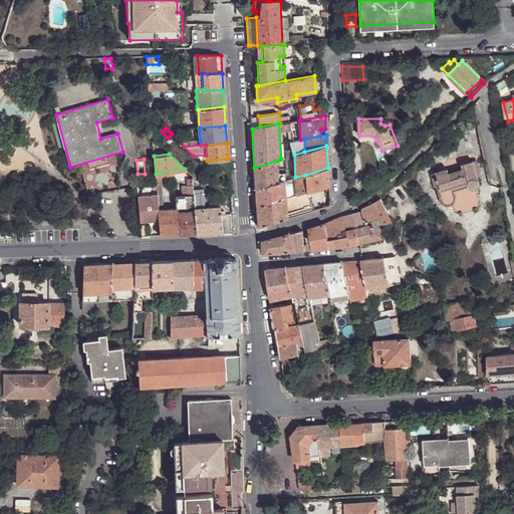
[(254,168),(256,189),(277,182),(277,174),(276,164),(276,161),(254,168)]
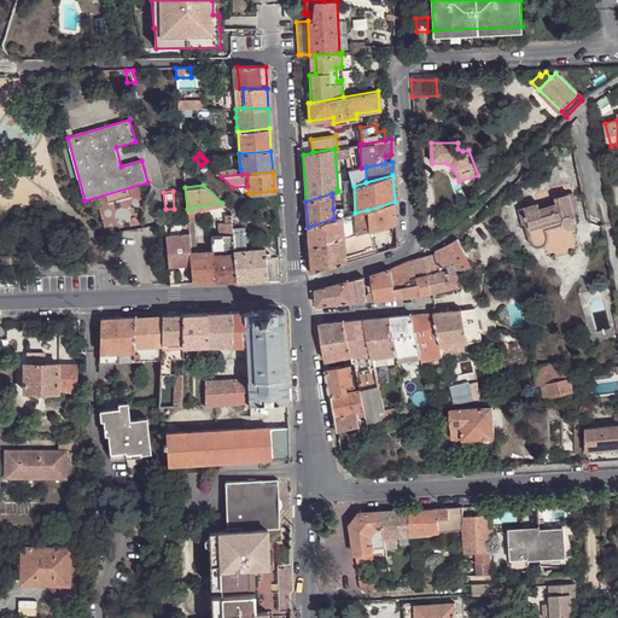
[(518,209),(523,226),(525,226),(530,242),(530,244),(534,248),(537,250),(542,249),(547,246),(549,243),(549,238),(548,231),(564,226),(567,229),(571,231),(575,228),(577,226),(577,221),(571,194),(555,198),(557,204),(540,209),(538,203),(518,209)]
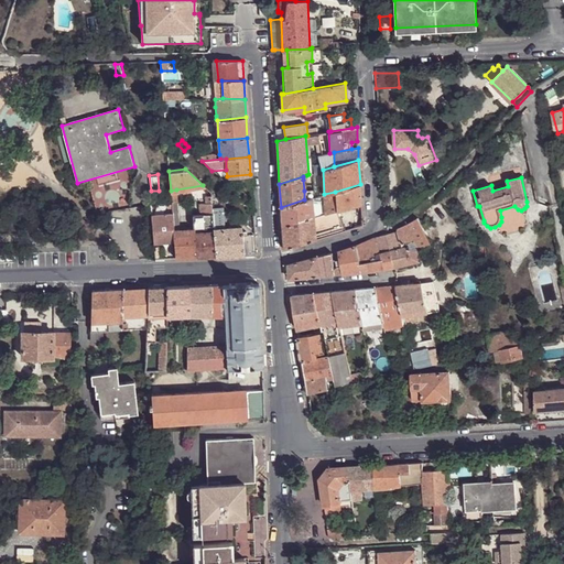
[(284,249),(315,240),(342,232),(343,232),(338,210),(361,204),(360,184),(335,192),(337,210),(326,214),(313,217),(282,225),(284,249)]
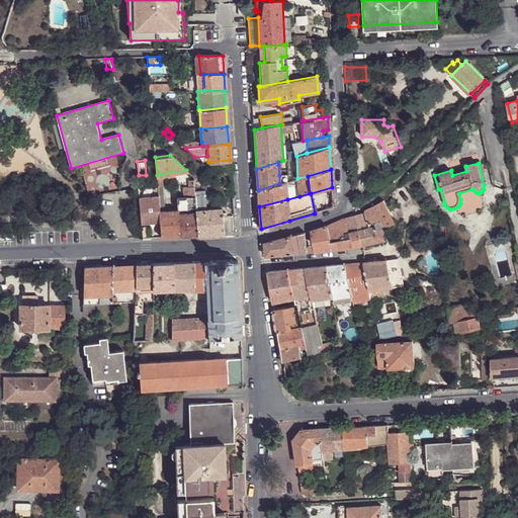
[(279,175),(279,183),(288,181),(288,174),(279,175)]
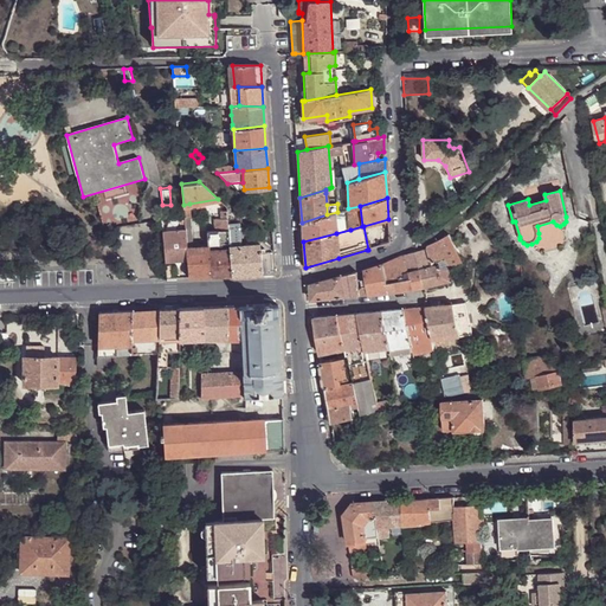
[(236,226),(231,211),(226,206),(226,218),(227,226),(236,226)]
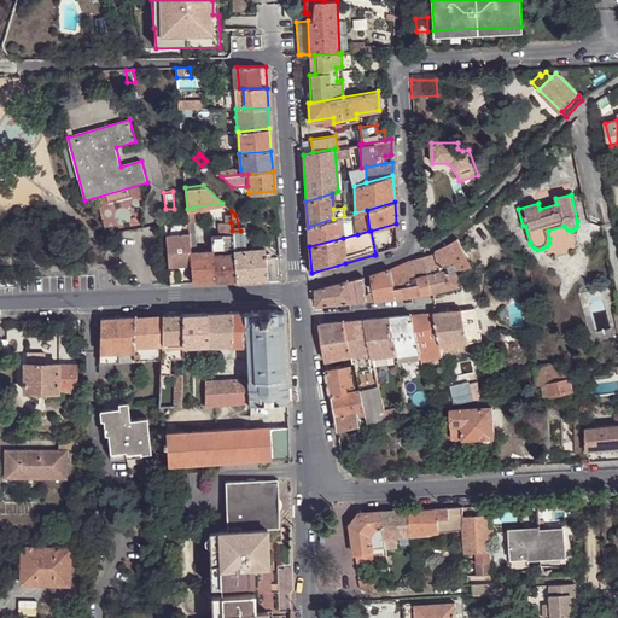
[(333,219),(308,227),(309,246),(343,238),(357,234),(369,231),(367,210),(355,213),(354,213),(344,216),(333,219)]
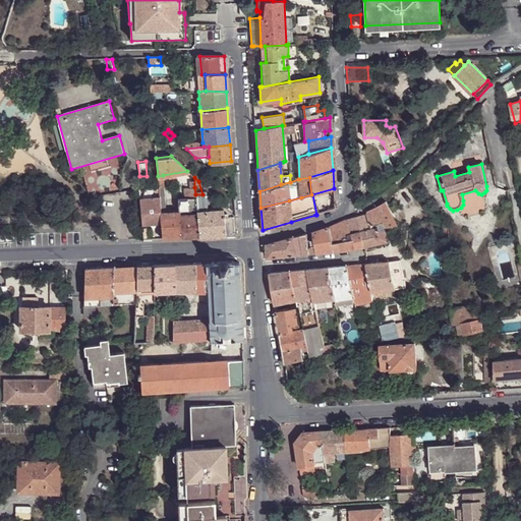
[(184,198),(195,197),(195,194),(194,187),(183,187),(184,198)]
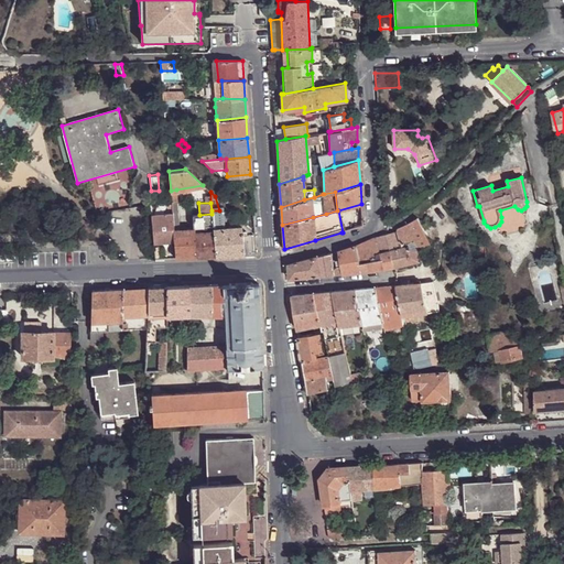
[(213,227),(213,229),(221,228),(221,210),(219,210),(212,210),(212,214),(213,227)]
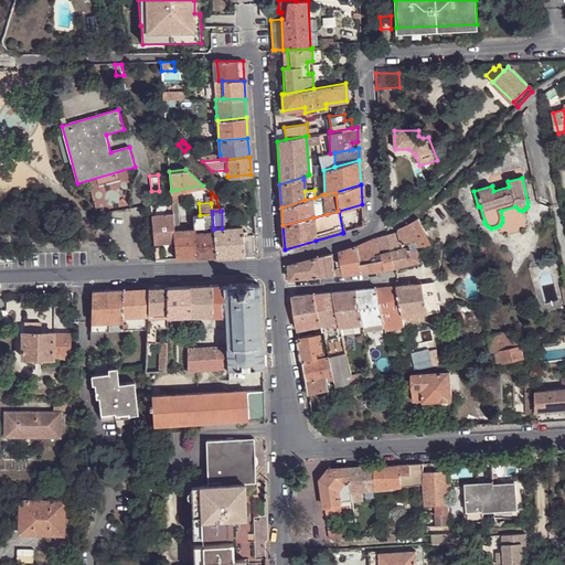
[(152,215),(153,242),(174,242),(174,231),(172,213),(152,215)]
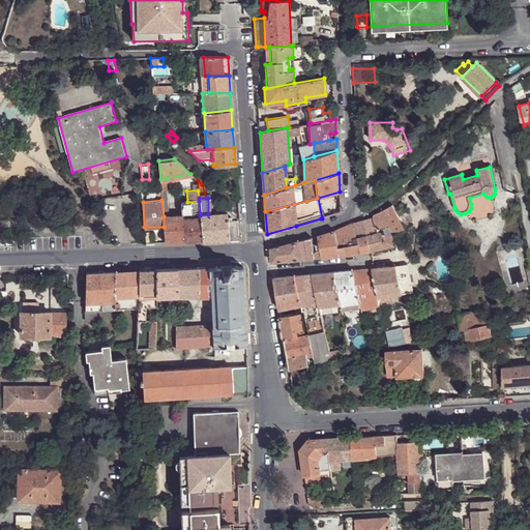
[(181,213),(200,213),(199,201),(187,202),(181,202),(181,213)]
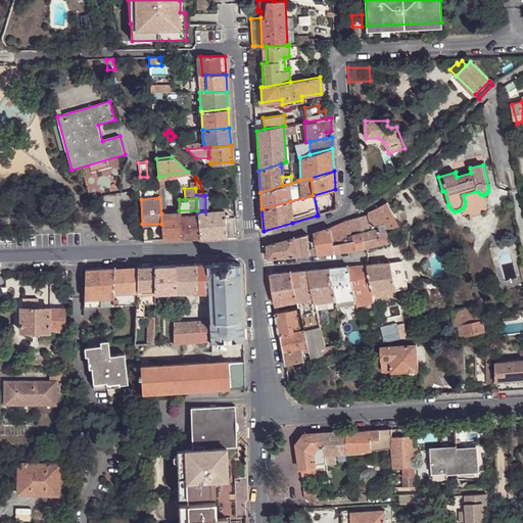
[(387,201),(377,207),(380,211),(388,230),(389,230),(390,231),(399,226),(387,201)]
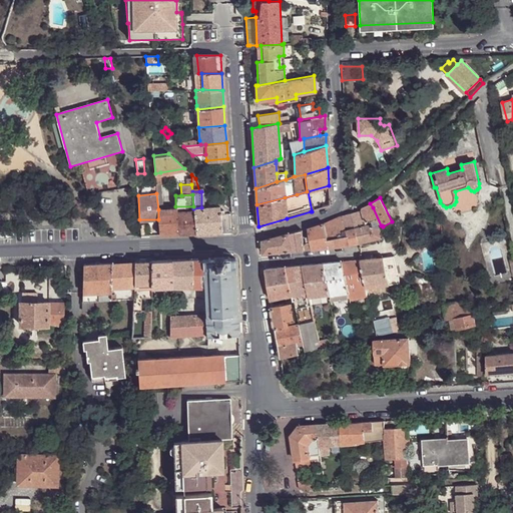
[(194,233),(221,232),(220,217),(219,206),(201,207),(193,208),(193,210),(194,233)]
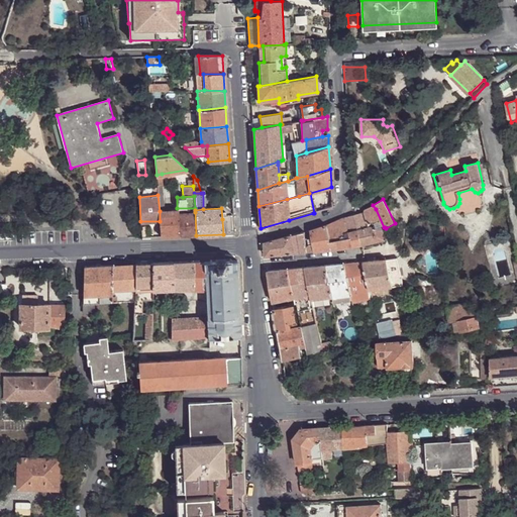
[(365,209),(365,211),(368,223),(373,221),(374,226),(375,226),(375,229),(381,227),(384,227),(376,209),(368,212),(365,209)]
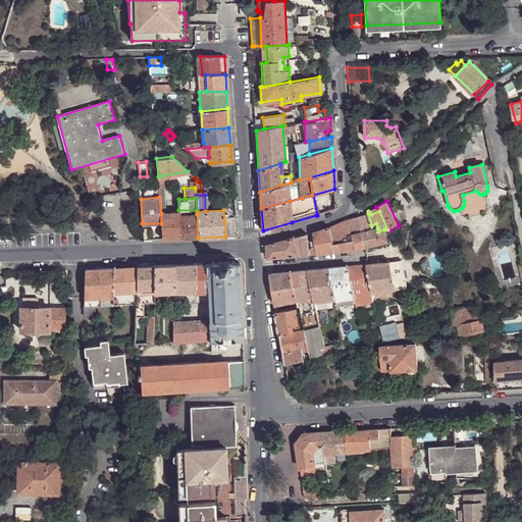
[(162,239),(180,239),(178,215),(178,212),(165,213),(161,213),(161,223),(162,239)]
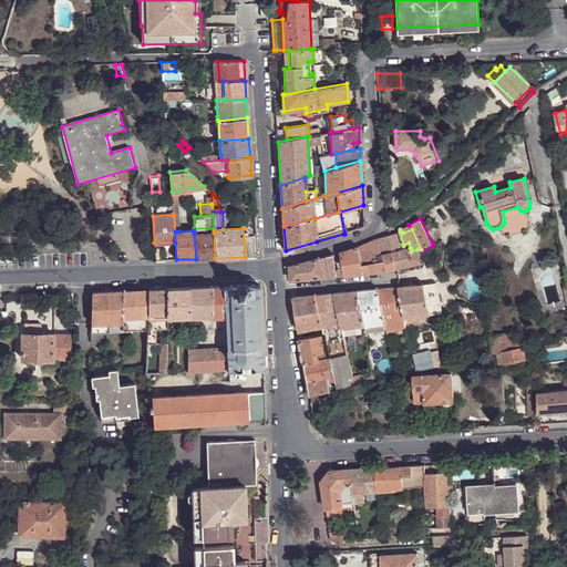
[(403,245),(400,232),(390,235),(393,253),(404,249),(403,245)]
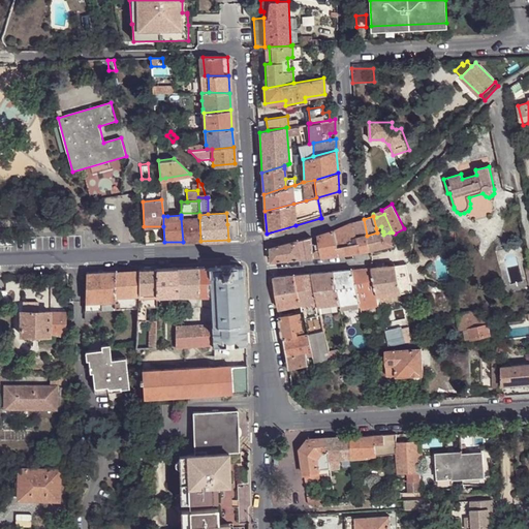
[(183,242),(200,241),(199,217),(181,218),(183,242)]
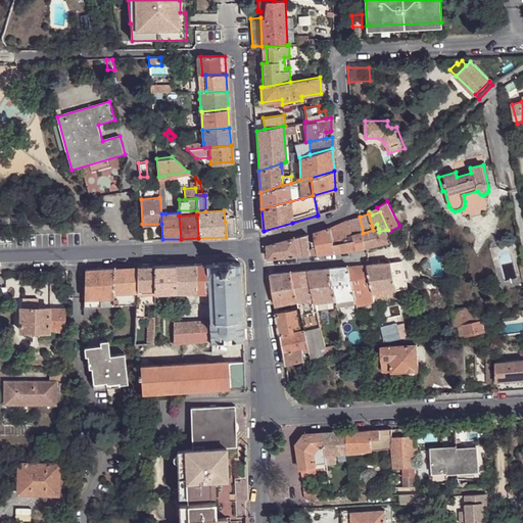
[(353,235),(363,233),(360,217),(349,220),(353,235)]
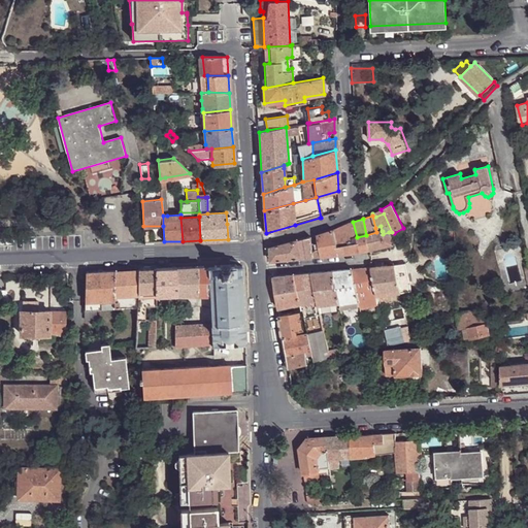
[(352,222),(333,230),(339,255),(360,253),(369,251),(366,235),(357,237),(353,222),(352,222)]
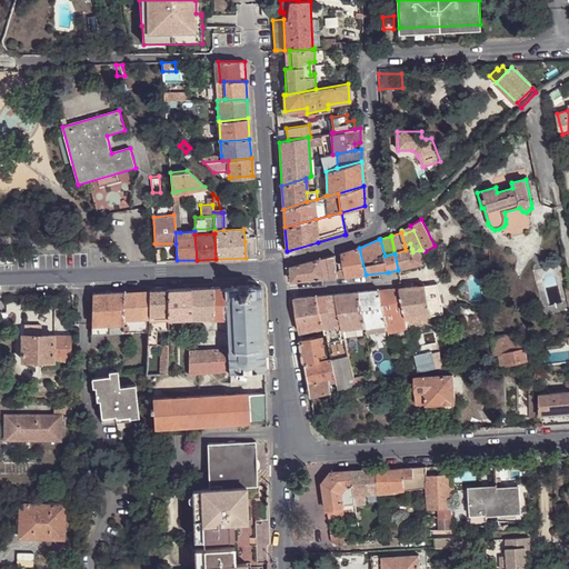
[(337,268),(339,277),(366,275),(359,248),(341,253),(345,267),(341,267),(337,268)]
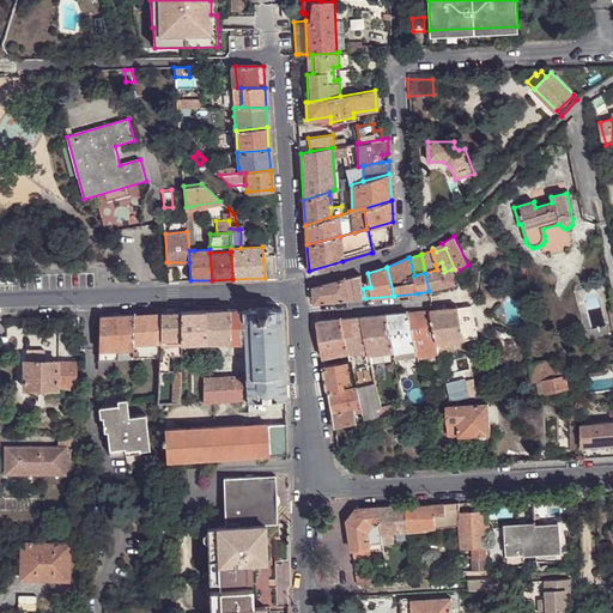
[(455,285),(451,269),(444,272),(444,268),(443,268),(437,269),(425,273),(429,291),(455,285)]
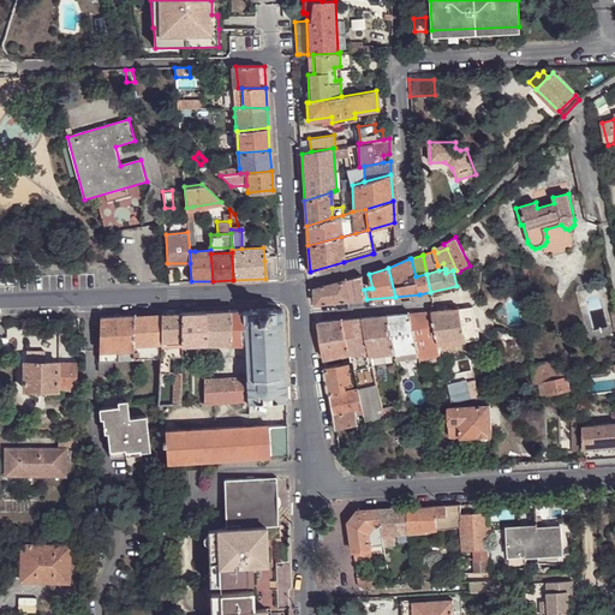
[(316,304),(366,299),(364,290),(362,276),(348,280),(329,285),(315,288),(316,304)]
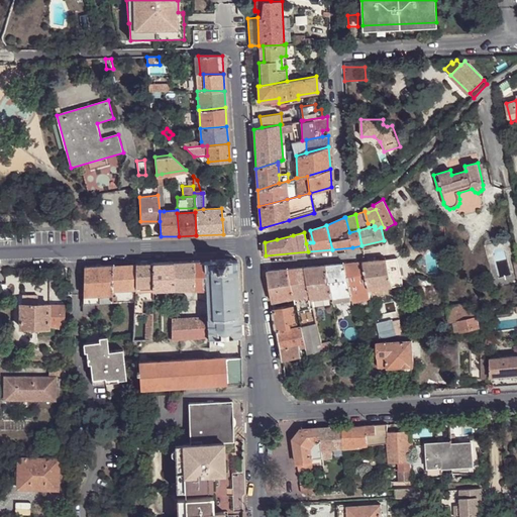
[(386,257),(364,262),(370,289),(382,287),(392,285),(386,257)]
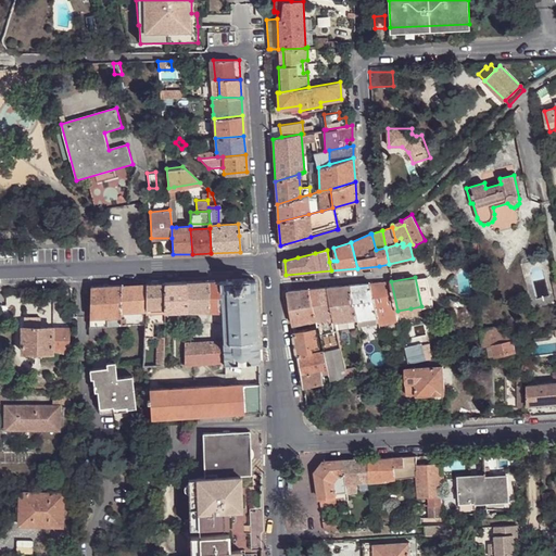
[(225,281),(219,281),(222,311),(223,311),(223,323),(224,341),(225,363),(225,365),(257,364),(257,349),(258,349),(258,340),(257,340),(256,335),(257,335),(257,332),(256,332),(256,321),(257,321),(257,319),(256,319),(255,308),(257,308),(256,306),(255,306),(255,295),(256,295),(256,293),(255,293),(255,289),(256,289),(255,280),(250,280),(250,279),(249,279),(249,278),(248,278),(248,279),(243,279),(243,278),(241,278),(242,279),(234,280),(234,279),(232,279),(232,280),(228,280),(228,279),(226,279),(226,280),(225,280),(225,281)]
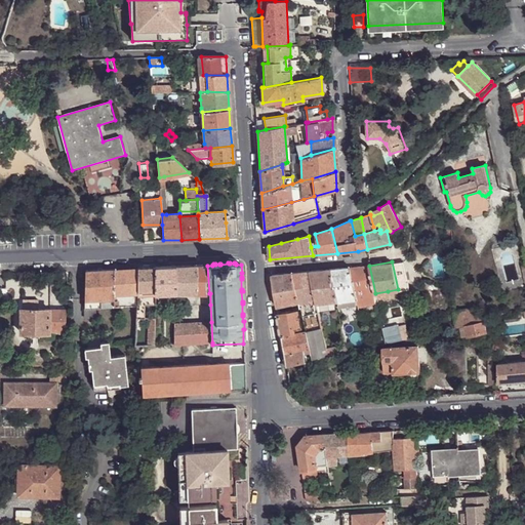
[(203,264),(175,266),(175,293),(197,293),(209,293),(207,266),(203,266),(203,264)]
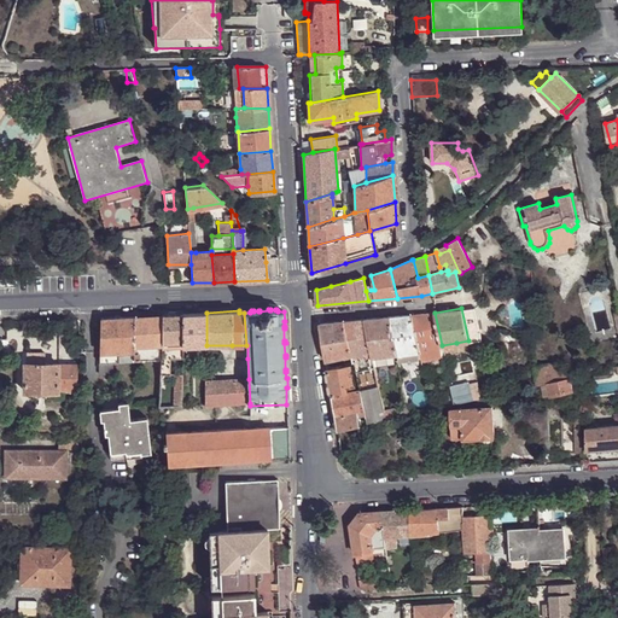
[(207,313),(185,314),(184,344),(184,347),(207,345),(207,313)]
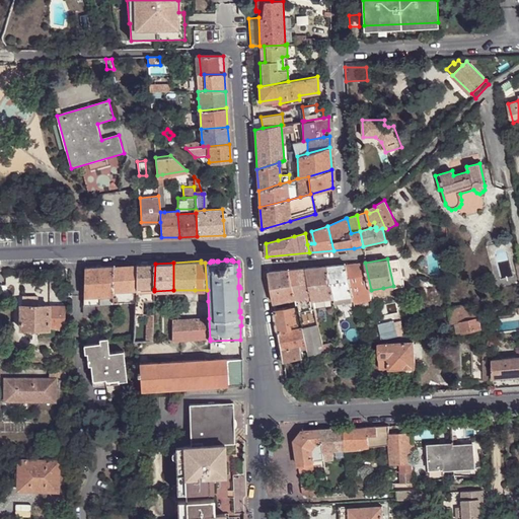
[(365,263),(347,265),(352,296),(354,305),(362,305),(363,310),(374,309),(372,298),(371,290),(365,263)]
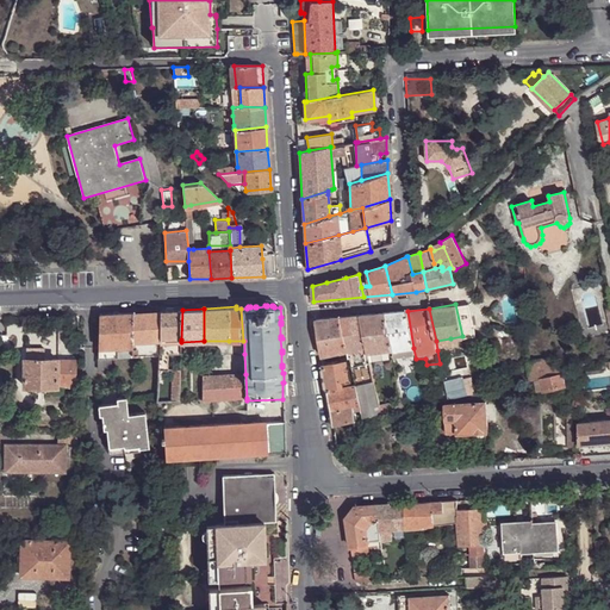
[(161,310),(132,311),(132,341),(149,341),(160,340),(161,310)]
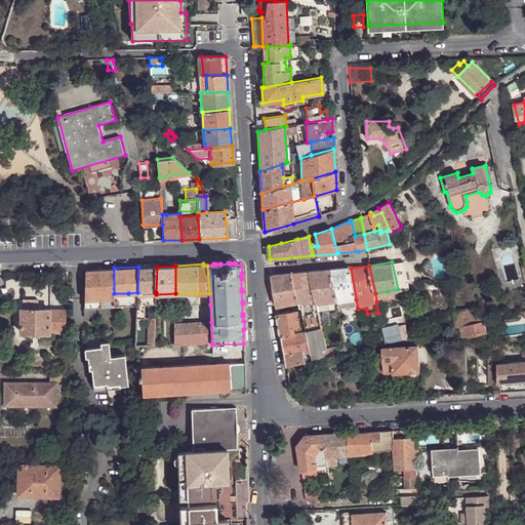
[(157,267),(138,267),(137,292),(145,292),(150,292),(156,292),(157,267)]
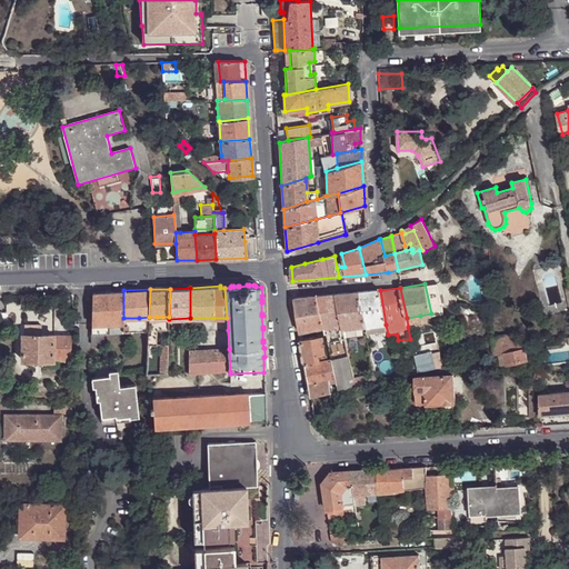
[(123,290),(93,292),(93,301),(93,325),(123,322),(123,318),(123,290)]
